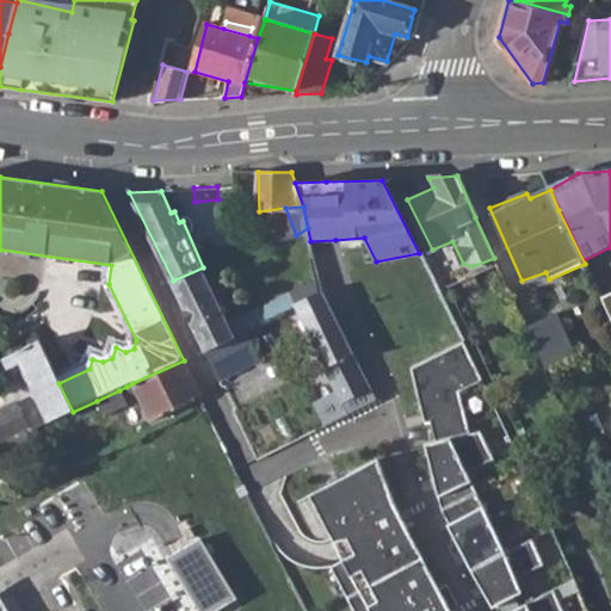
[(463,264),(452,241),(432,250),(449,285),(497,263),(494,258),(473,266),(463,264)]
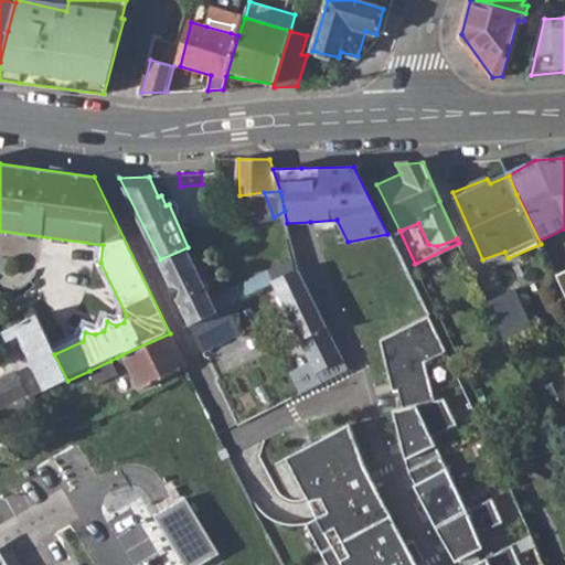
[(198,231),(201,241),(215,235),(212,225),(198,231)]
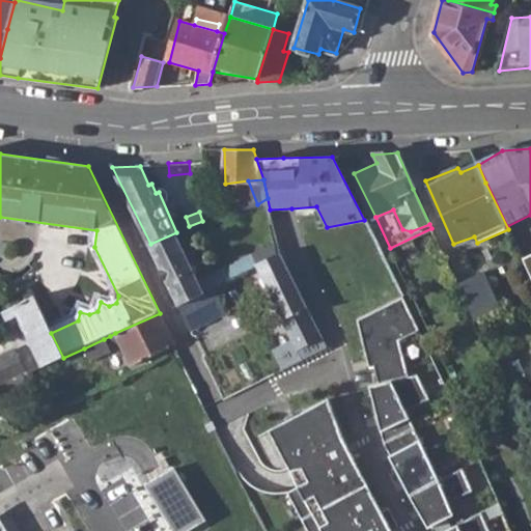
[(212,288),(255,264),(250,253),(198,278),(176,232),(150,244),(178,305),(212,288)]
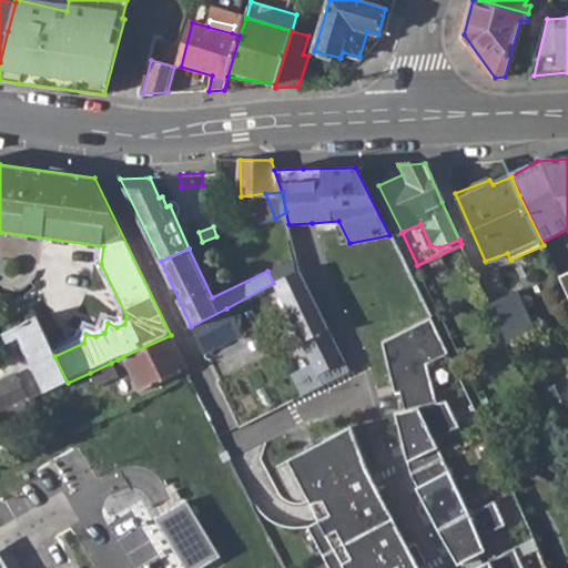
[(294,256),(267,271),(273,283),(298,270),(294,256)]
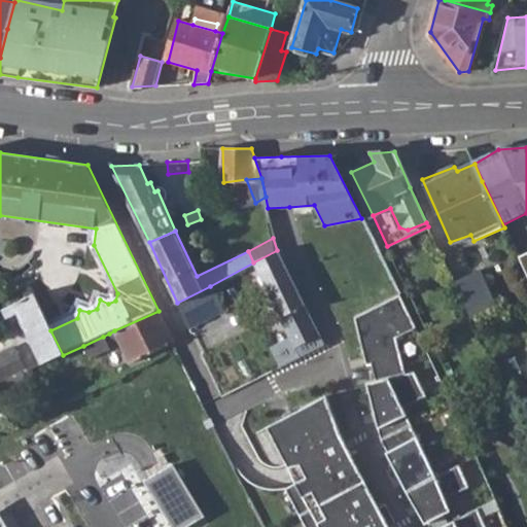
[(277,250),(253,262),(297,348),(319,338),(277,250)]
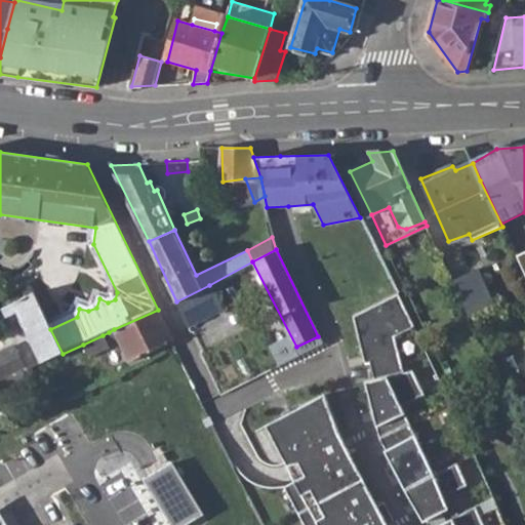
[(2,270),(0,271),(0,311),(16,304),(2,270)]
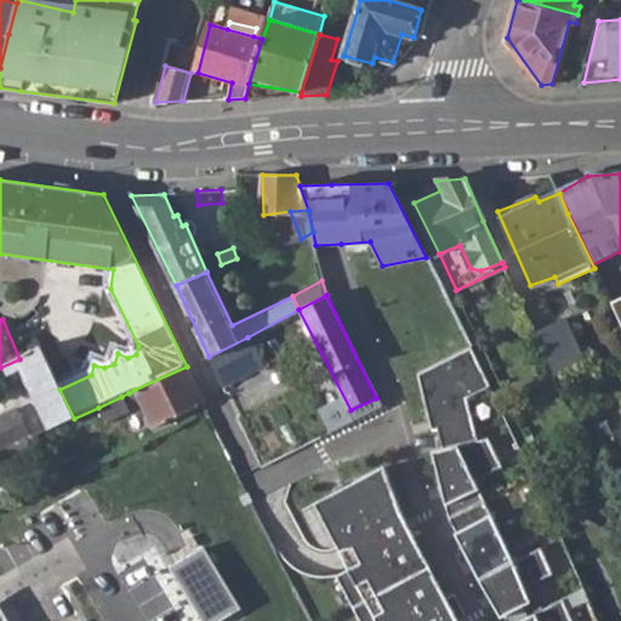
[(536,334),(554,376),(587,362),(569,319),(536,334)]
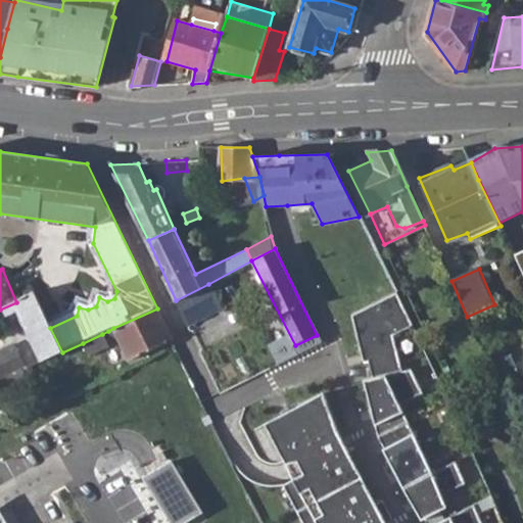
[(220,308),(208,284),(176,300),(188,325),(220,308)]
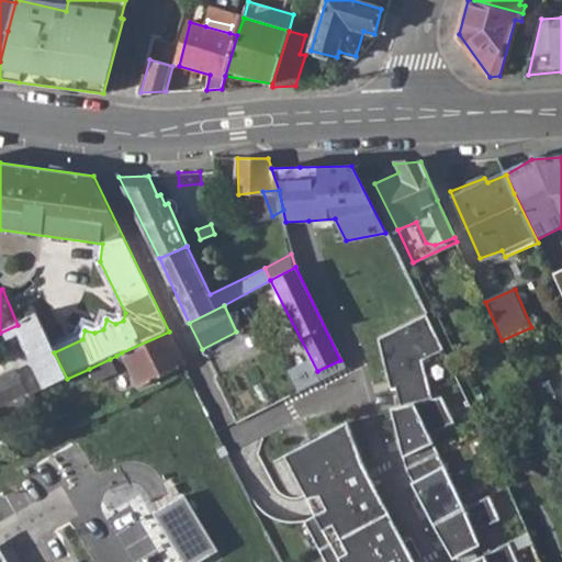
[(444,350),(426,315),(378,339),(391,390),(395,388),(401,407),(391,409),(406,469),(416,487),(415,489),(453,559),(481,544),(475,531),(502,519),(490,496),(465,510),(430,435),(454,423),(442,397),(434,400),(424,360),(444,350)]
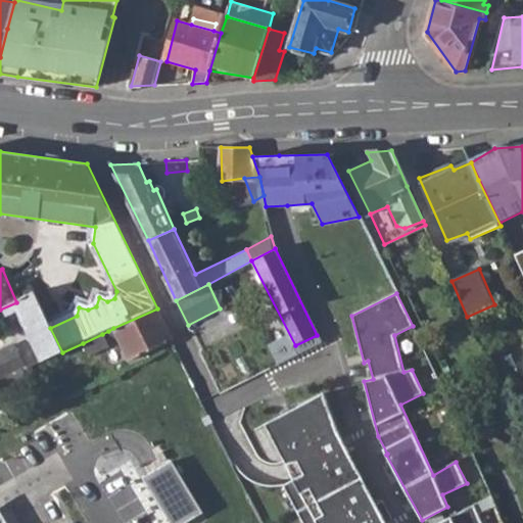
[(0,318),(16,313),(39,364),(62,352),(50,328),(35,295),(16,302),(0,310),(0,318)]
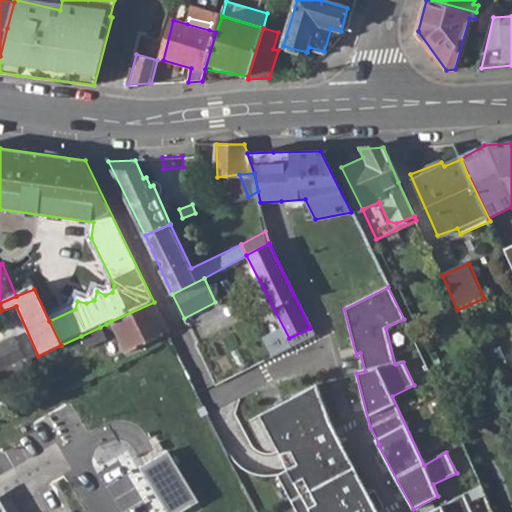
[(154,302),(111,321),(126,352),(168,333),(154,302)]
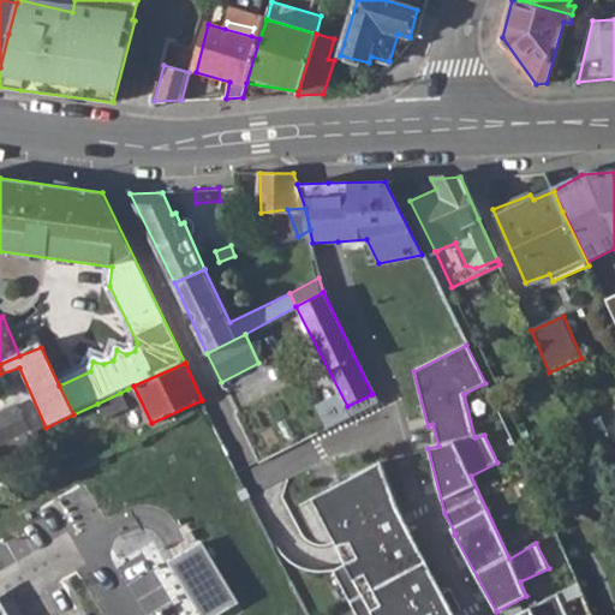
[(120,393),(97,404),(103,419),(126,410),(120,393)]
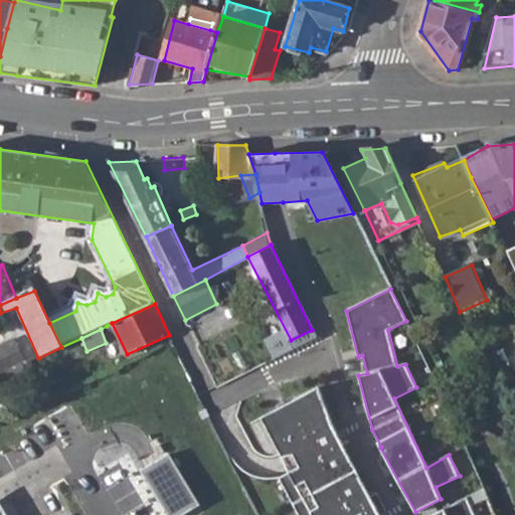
[(294,347),(315,337),(312,330),(291,340),(294,347)]
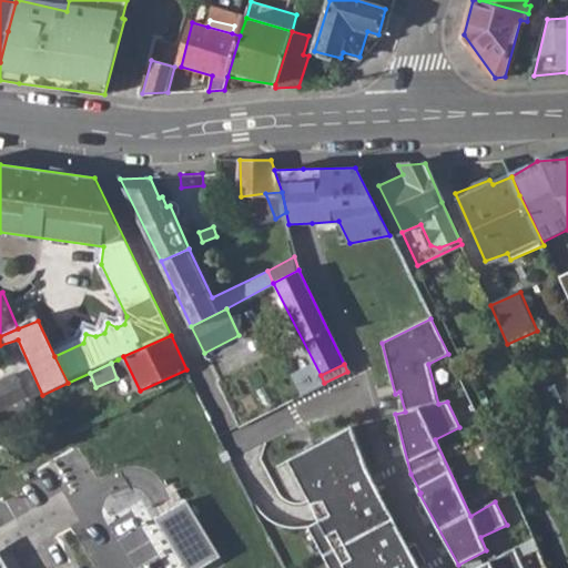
[(0,383),(0,386),(10,409),(24,404),(27,403),(16,376),(0,383)]
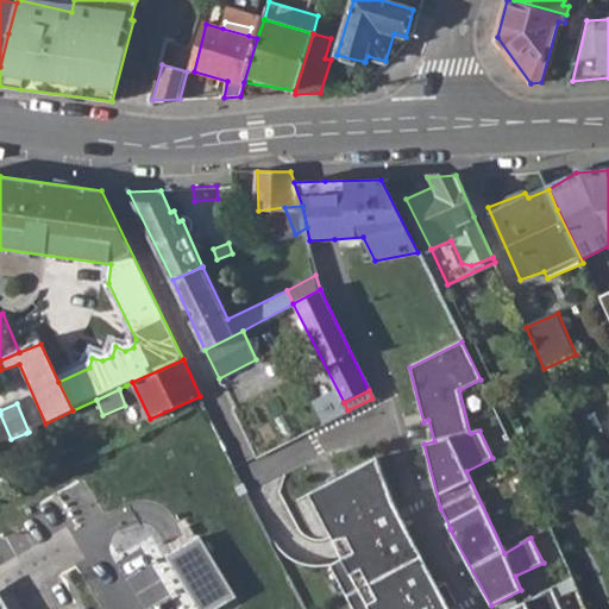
[(0,443),(0,444),(11,439),(0,414),(0,443)]
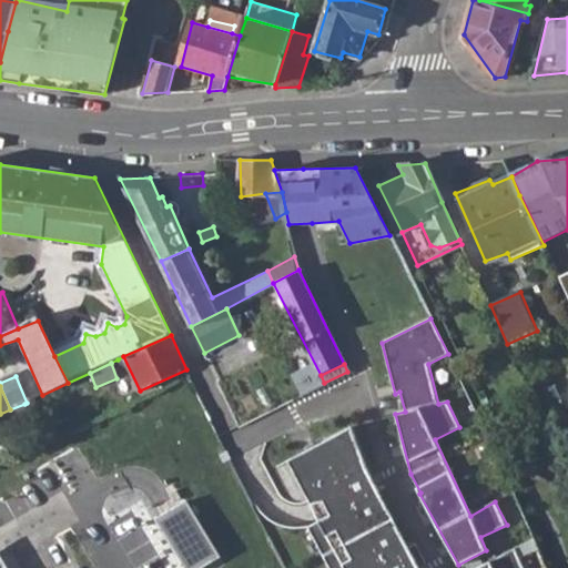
[(24,404),(28,412),(38,407),(33,399),(27,403),(24,404)]
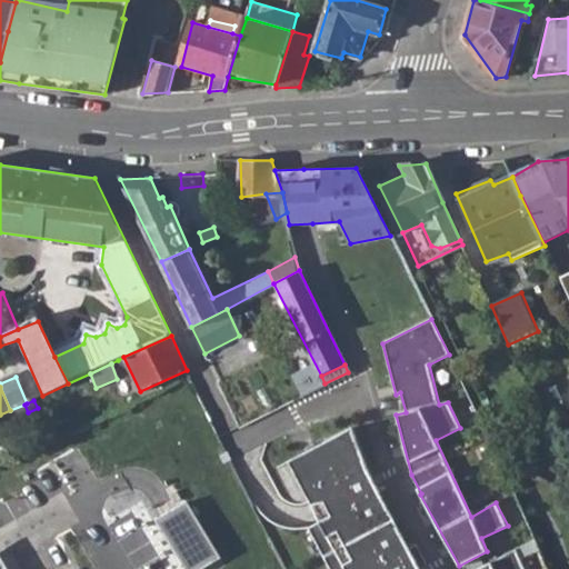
[(408,568),(405,562),(410,559),(375,492),(378,491),(367,471),(351,428),(317,446),(317,448),(289,462),(320,521),(307,528),(329,568),(408,568)]
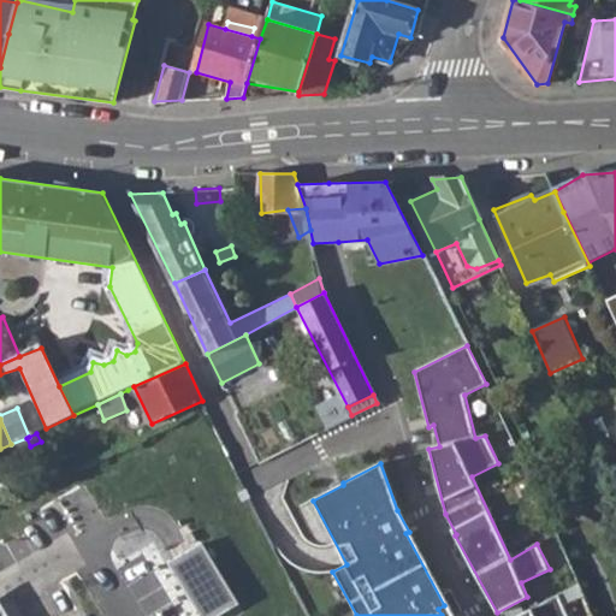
[(206,543),(172,563),(205,615),(219,615),(242,602),(206,543)]
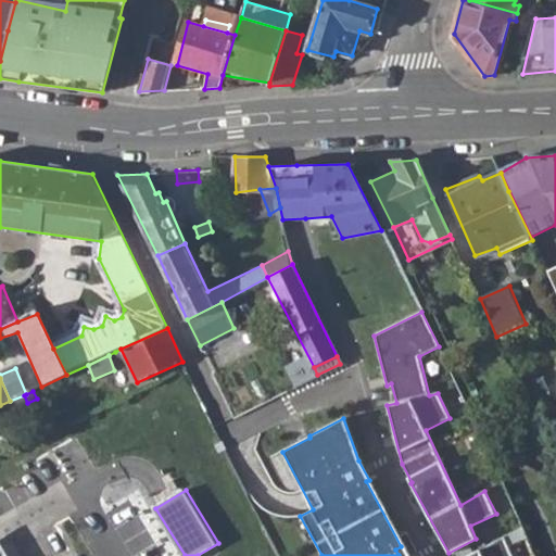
[(16,555),(1,531),(0,532),(0,555),(16,555)]
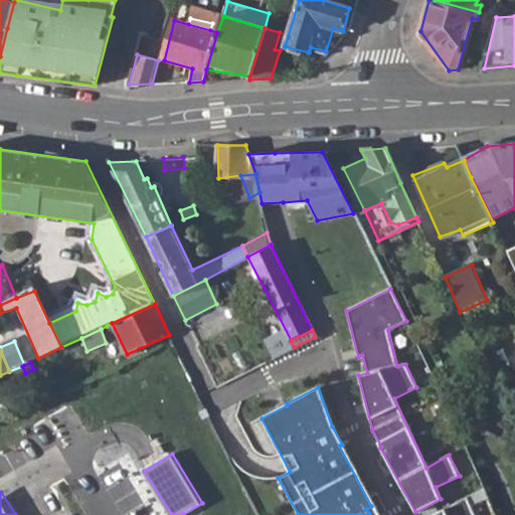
[(475,514),(468,497),(433,514),(475,514)]
